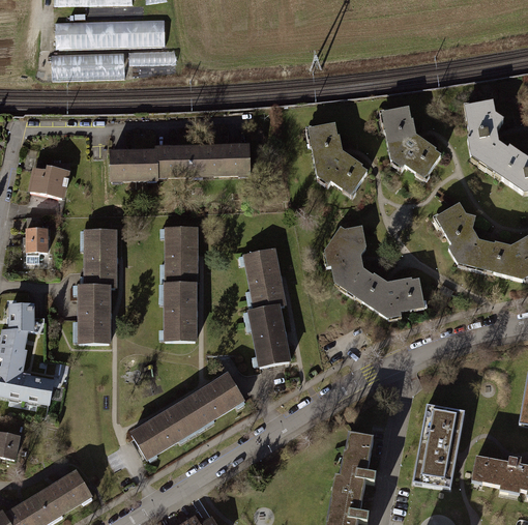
[(59,18),(59,44),(168,44),(168,18),(59,18)]
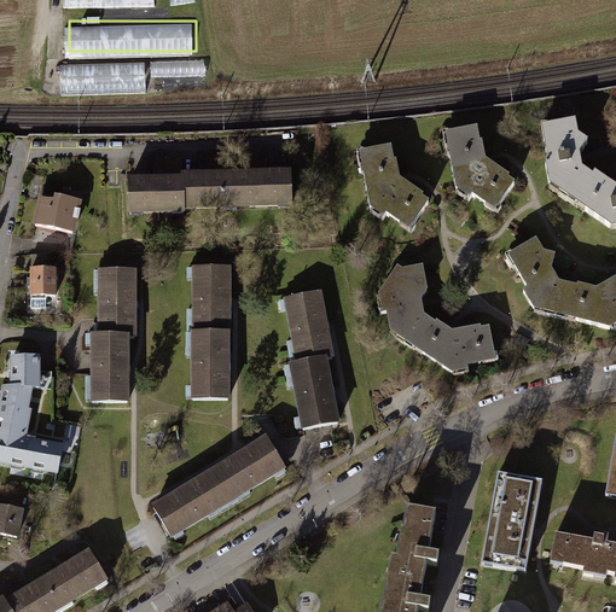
[(207,54),(152,56),(154,70),(207,69),(207,54)]
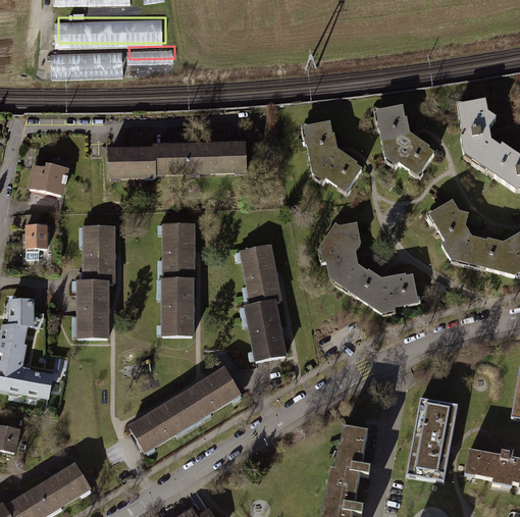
[(55,49),(55,50),(55,75),(124,74),(123,48),(55,49)]
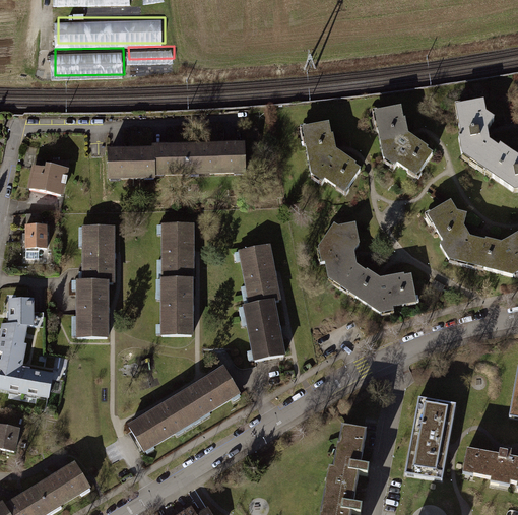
[(467,150),(480,161),(493,141),(488,127),(495,116),(486,111),(482,99),(462,103),(464,119),(460,121),(462,133),(459,134),(462,150),(467,150)]
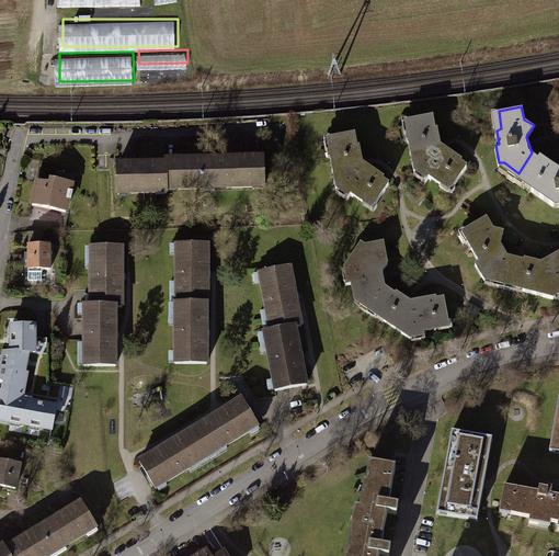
[(414,168),(420,167),(432,176),(433,173),(443,180),(445,178),(454,183),(468,160),(440,142),(437,124),(435,125),(433,112),(408,116),(411,135),(409,136),(414,168)]
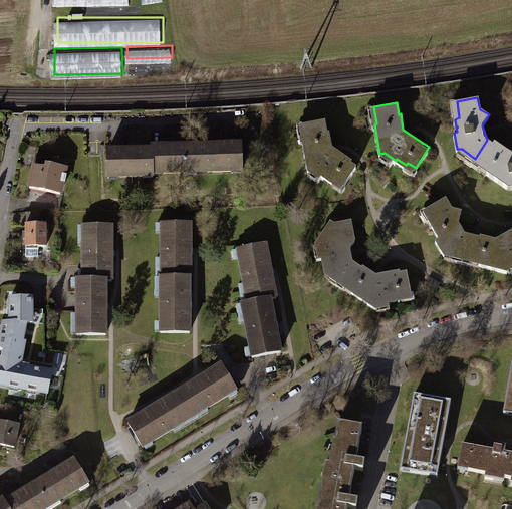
[(356,164),(333,148),(330,131),(326,131),(324,118),(302,122),(305,140),(302,141),(307,170),(314,169),(324,176),(325,175),(333,181),(335,179),(342,184),(356,164)]
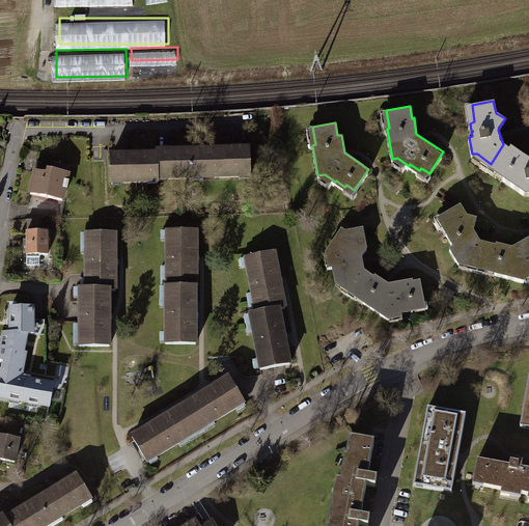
[(509,148),(503,144),(491,164),(505,173),(503,176),(525,191),(527,187),(528,187),(528,158),(511,146),(509,148)]
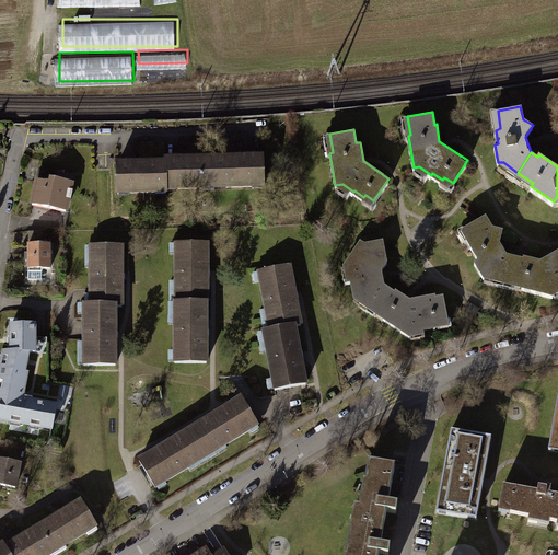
[(263,153),(211,154),(212,168),(213,168),(214,182),(225,182),(225,183),(252,183),(252,180),(264,180),(263,153)]
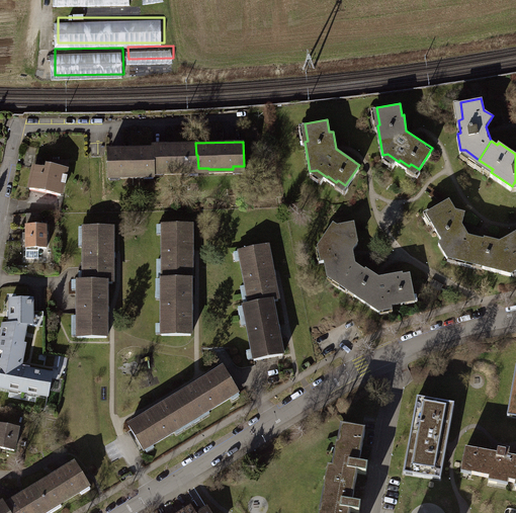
[(154,143),(154,147),(154,168),(164,168),(164,170),(188,170),(188,168),(198,168),(197,155),(196,155),(195,143),(154,143)]
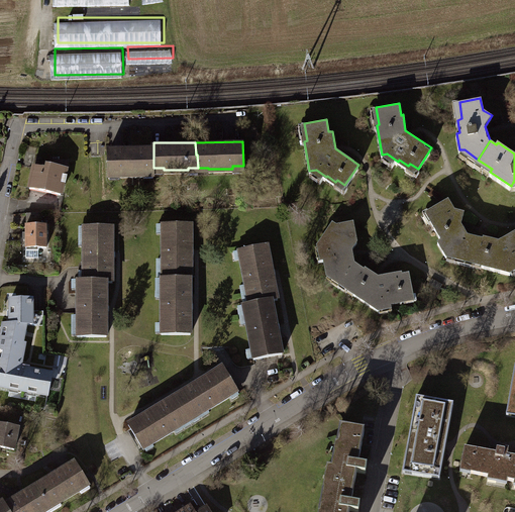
[(153,171),(153,168),(153,146),(108,147),(108,173),(119,173),(119,174),(143,174),(143,171),(153,171)]
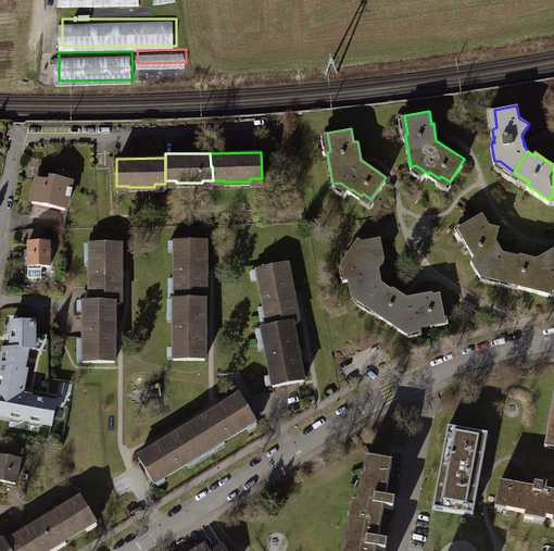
[(66,204),(71,178),(52,174),(54,162),(38,162),(33,199),(66,204)]
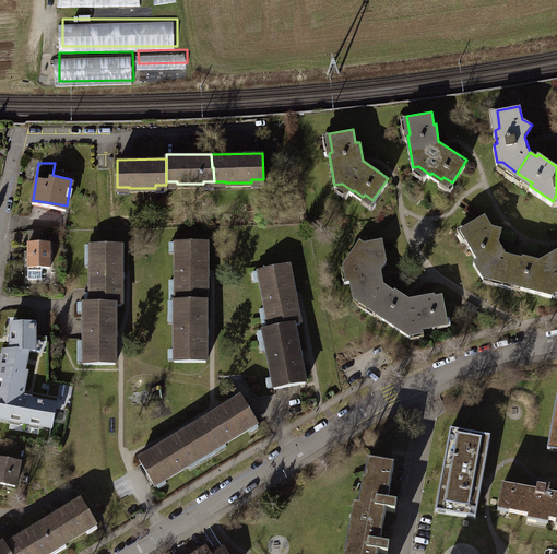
[(74,167),(55,163),(52,175),(71,179),(74,167)]
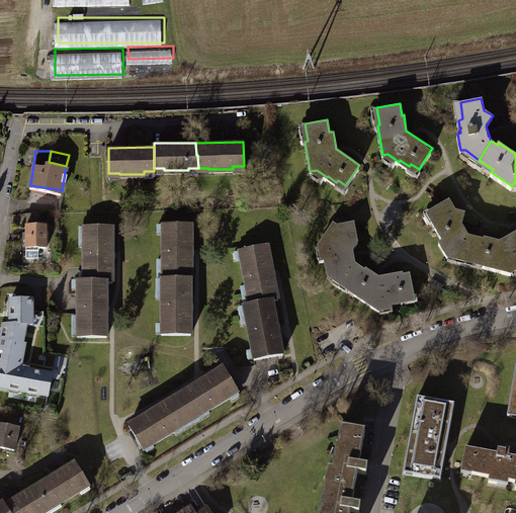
[(452,252),(467,256),(473,234),(462,225),(463,222),(465,211),(455,208),(448,198),(429,208),(437,223),(435,225),(442,238),(438,242),(448,255),(452,252)]
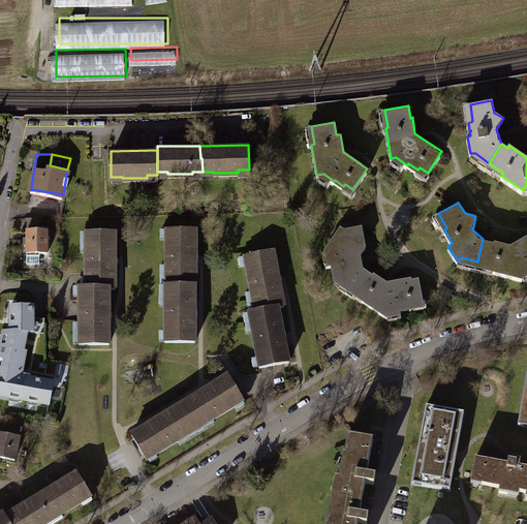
[(26,227),(42,226),(41,213),(26,213),(26,227)]
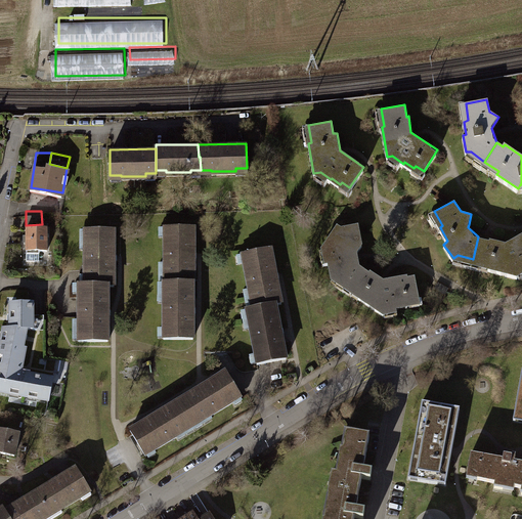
[(332,273),(346,283),(359,263),(356,250),(362,243),(359,221),(344,223),(335,235),(331,231),(321,245),(325,249),(329,263),(331,263),(332,273)]
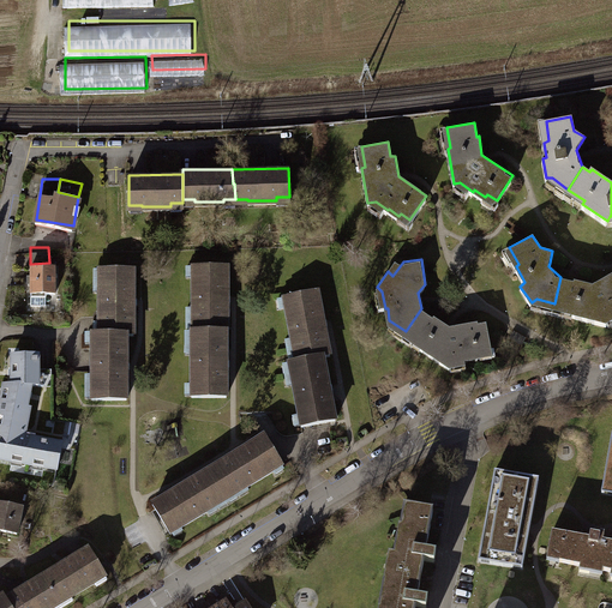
[(192,262),(192,326),(227,326),(227,262),(192,262)]
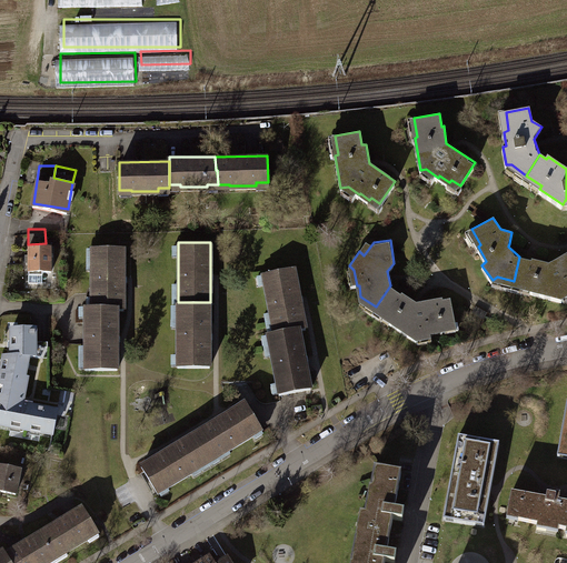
[(46,243),(28,244),(29,252),(25,252),(25,259),(28,258),(29,279),(42,278),(42,268),(51,267),(50,243),(46,243)]
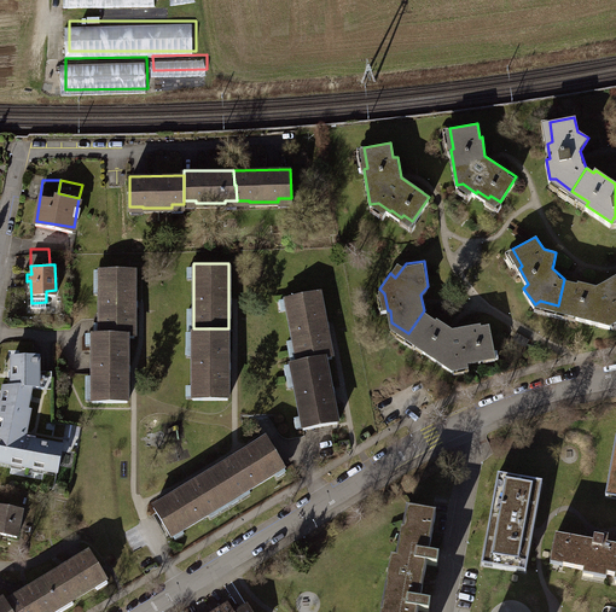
[(100,266),(100,332),(127,332),(134,332),(134,266),(100,266)]
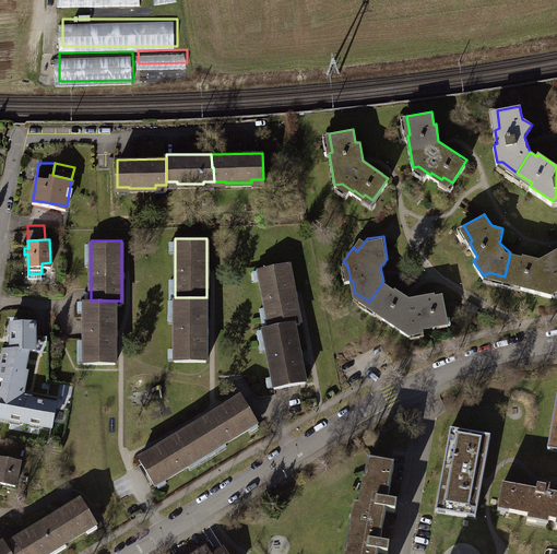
[(552,293),(554,286),(556,284),(556,247),(543,257),(540,258),(523,254),(522,256),(510,252),(505,277),(521,281),(520,285),(552,293)]
